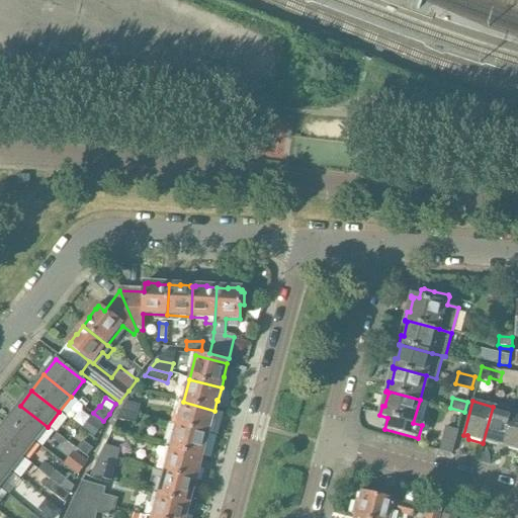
[(141,406),(125,402),(120,411),(138,416),(141,406)]
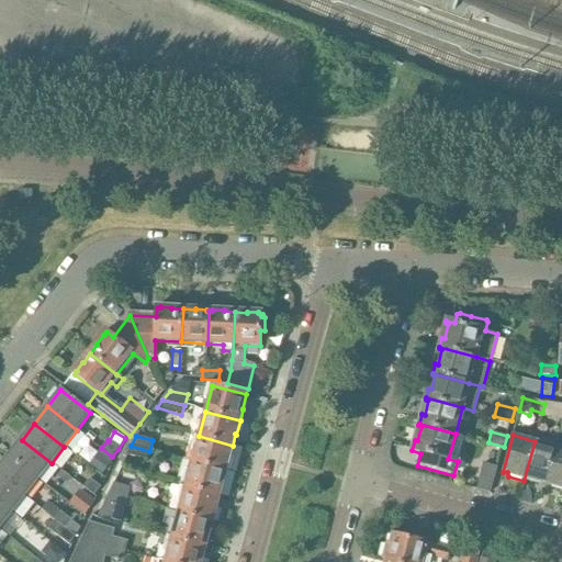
[(199,436),(192,462),(226,472),(229,460),(228,459),(233,446),(199,436)]
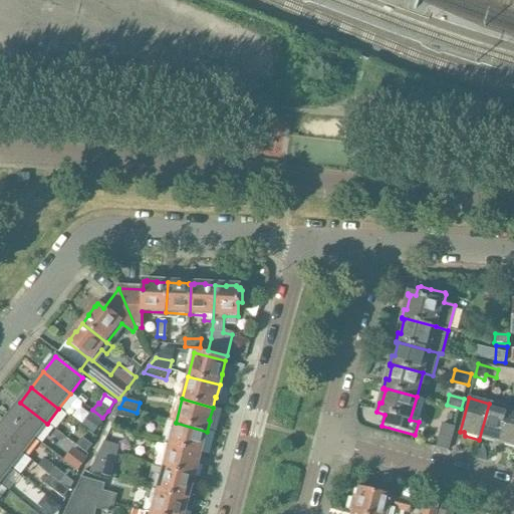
[(35,439),(47,424),(20,403),(8,418),(35,439)]
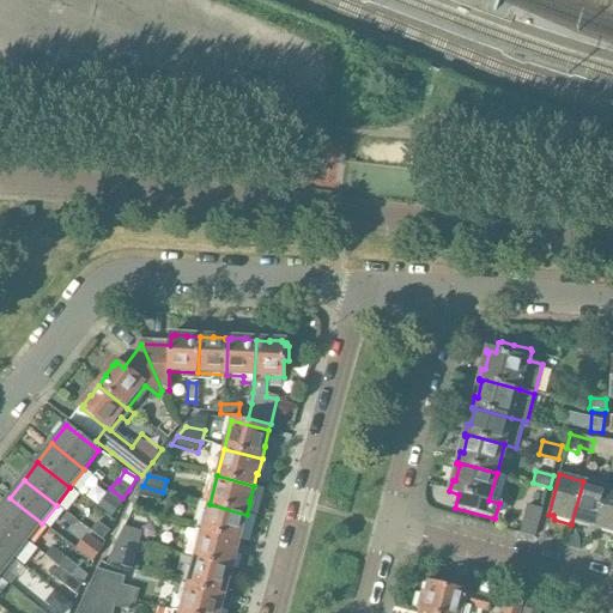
[(606,487),(583,481),(571,525),(584,528),(588,526),(595,527),(606,487)]
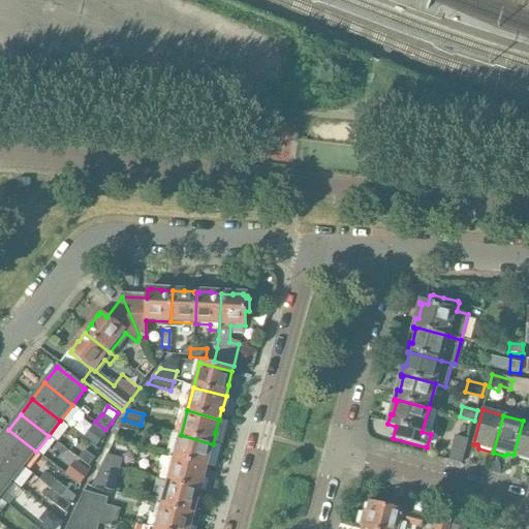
[(119,429),(138,433),(141,425),(123,419),(119,429)]
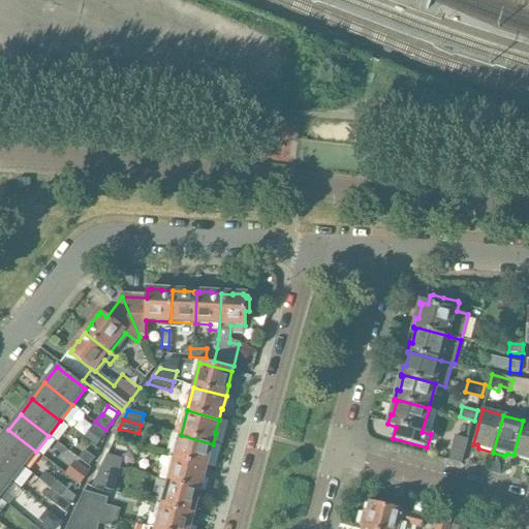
[(528,422),(523,421),(514,455),(518,456),(519,459),(528,461),(528,422)]
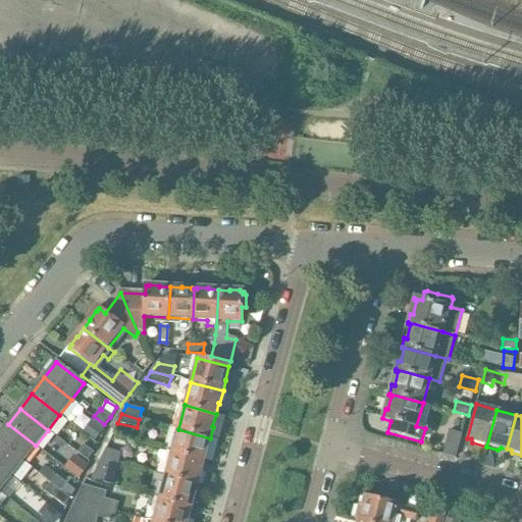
[(82,431),(94,440),(102,430),(90,421),(82,431)]
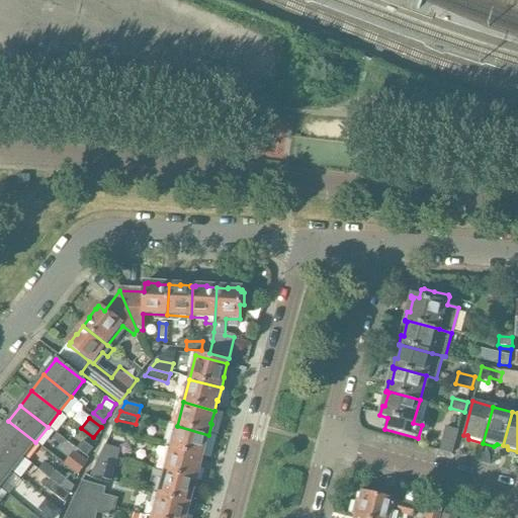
[(0,438),(23,457),(35,442),(8,421),(0,430),(0,438)]
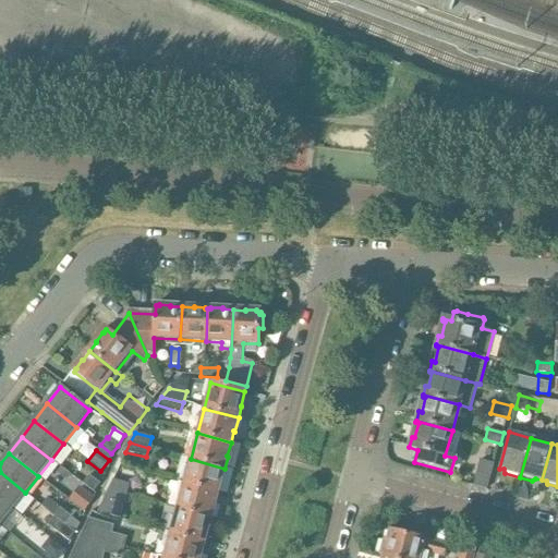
[(191,459),(183,484),(217,493),(220,482),(221,482),(225,469),(191,459)]
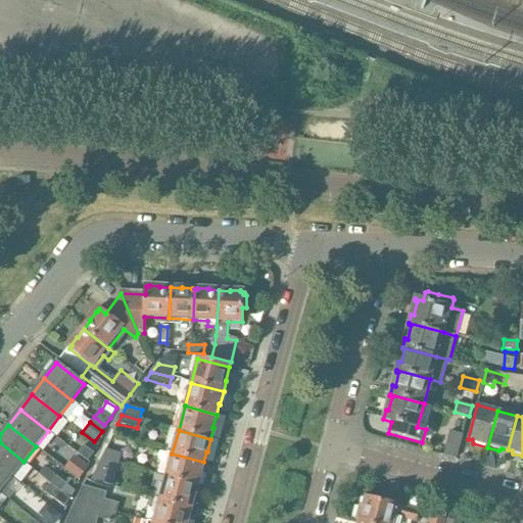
[(63,431),(57,437),(72,449),(78,442),(63,431)]
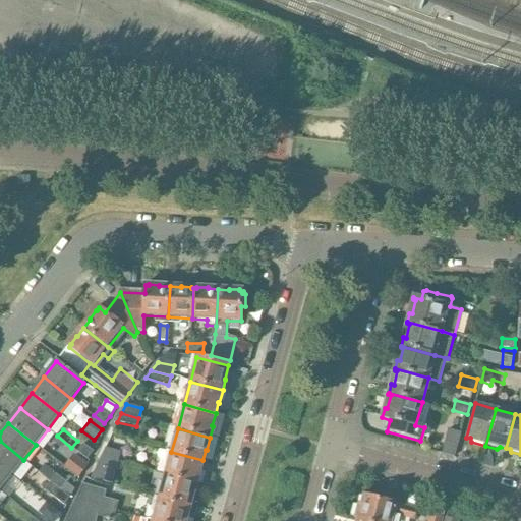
[(443,455),(455,458),(461,431),(449,429),(443,455)]
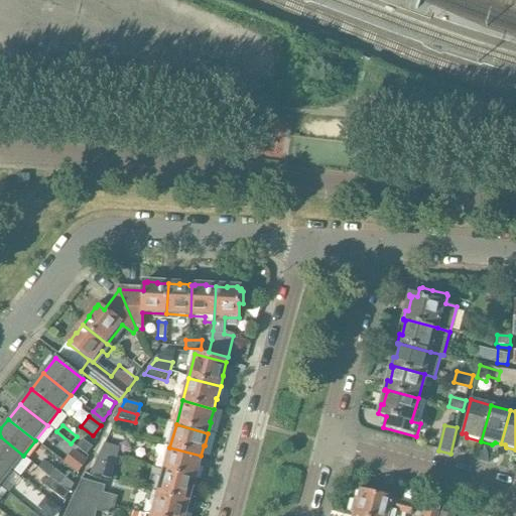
[(0,461),(11,471),(23,456),(0,436),(0,461)]
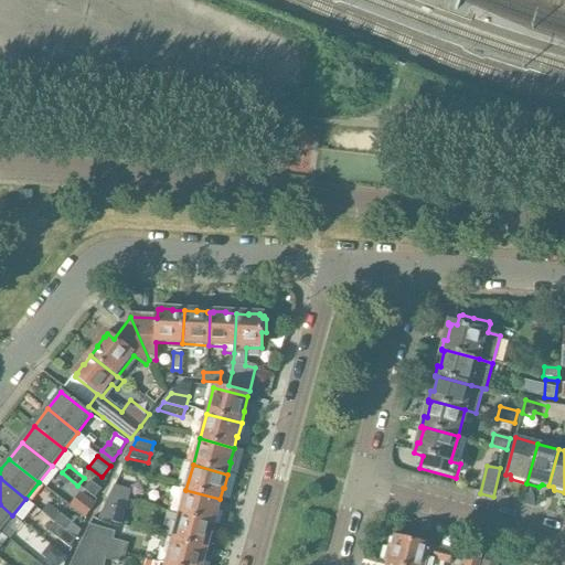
[(131,490),(114,486),(109,497),(128,501),(131,490)]
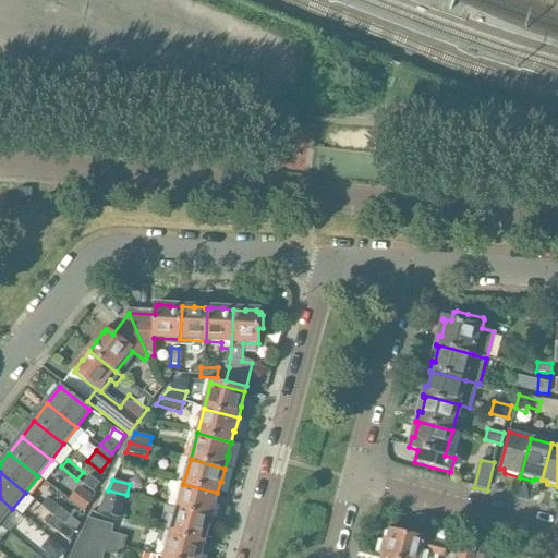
[(183,484),(177,509),(211,518),(215,506),(214,506),(217,493),(183,484)]
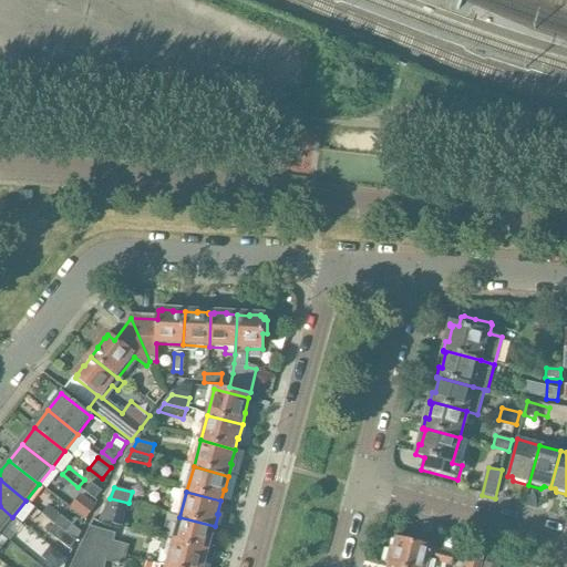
[(80,495),(71,507),(85,519),(95,507),(80,495)]
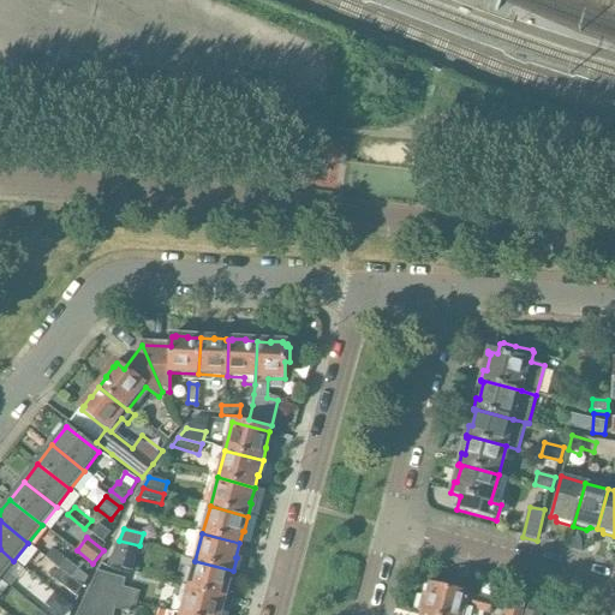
[(114,551),(136,556),(139,545),(119,541),(114,551)]
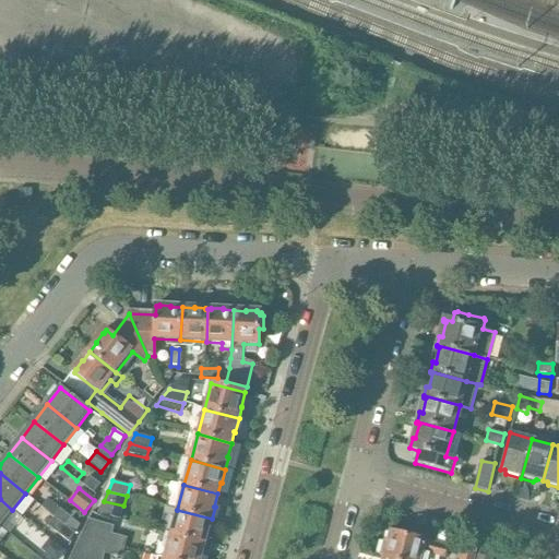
[(0,525),(12,510),(0,499),(0,525)]
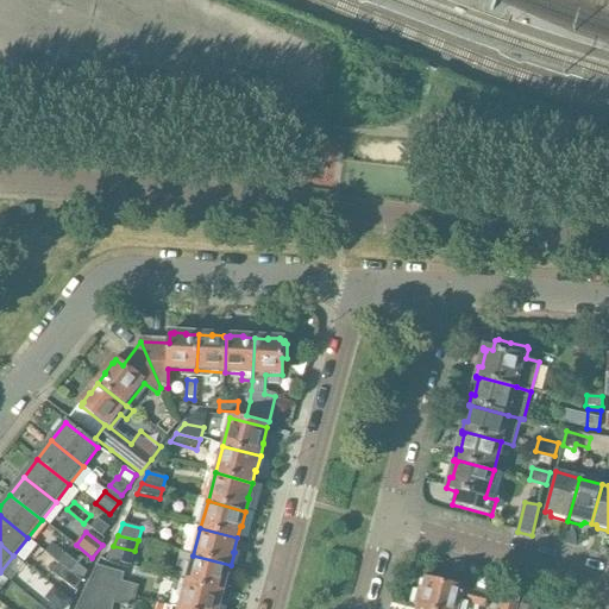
[(52,544),(45,553),(60,564),(70,573),(77,564),(52,544)]
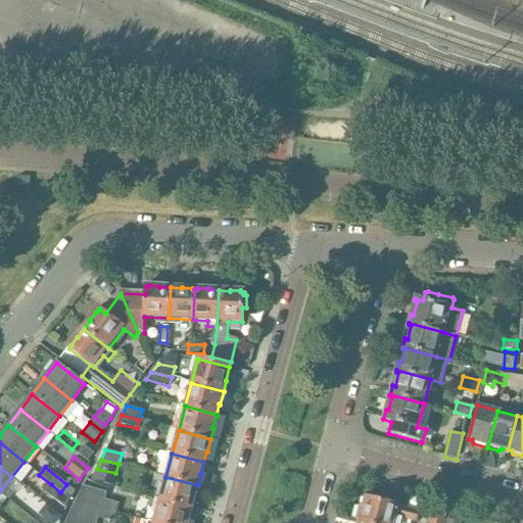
[(165,477),(159,501),(191,509),(194,498),(198,485),(165,477)]
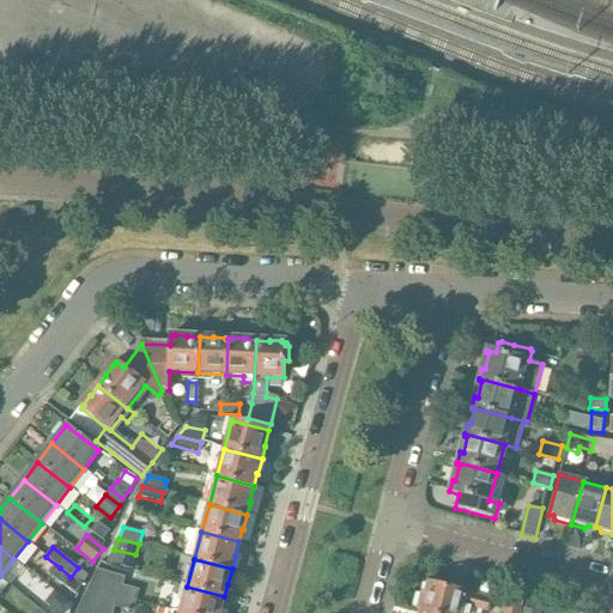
[(60,568),(53,577),(76,595),(83,586),(71,577),(60,568)]
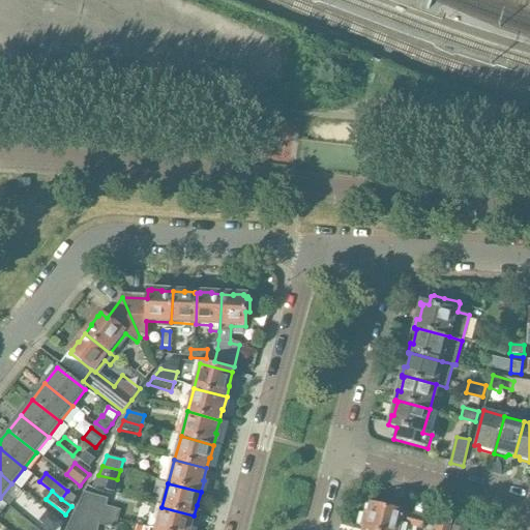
[(120,510),(106,507),(108,499),(83,493),(75,508),(87,512),(117,521),(120,510)]
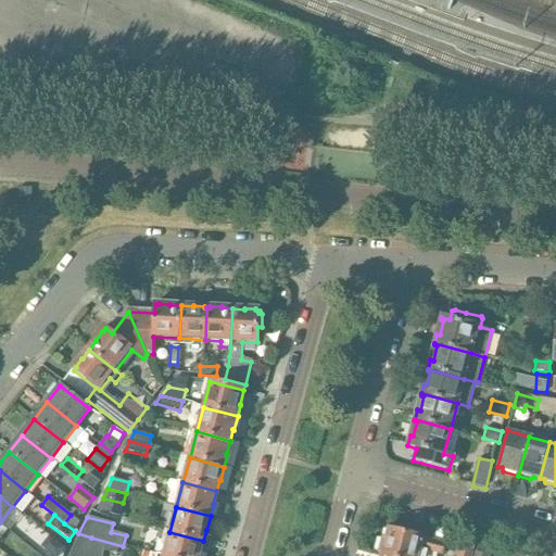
[(382,554),(381,555),(422,555),(424,552),(439,555),(441,555),(444,546),(422,541),(422,539),(389,530),(386,542),(383,541),(379,554),(382,554)]
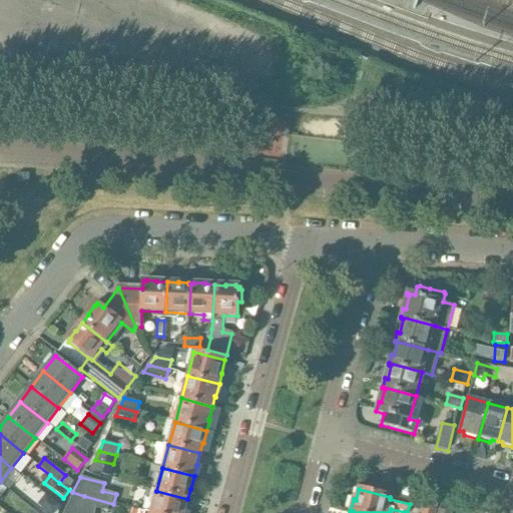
[(156,491),(150,512),(184,512),(185,511),(183,511),(187,499),(156,491)]
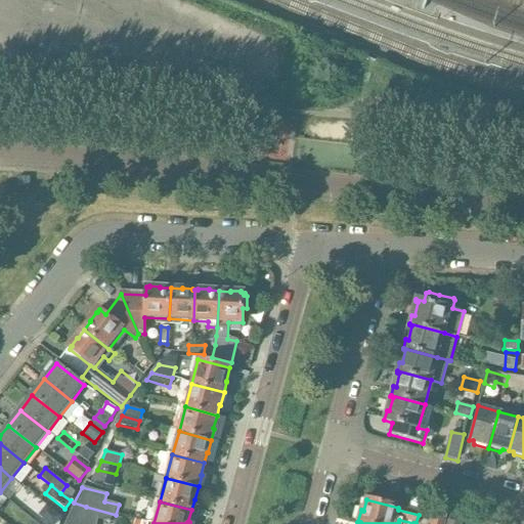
[(80,523),(86,507),(74,503),(63,523),(80,523)]
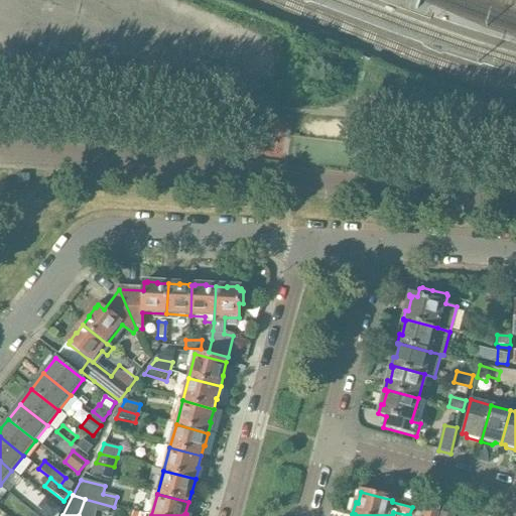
[(47,499),(43,505),(43,511),(49,515),(54,515),(59,509),(47,499)]
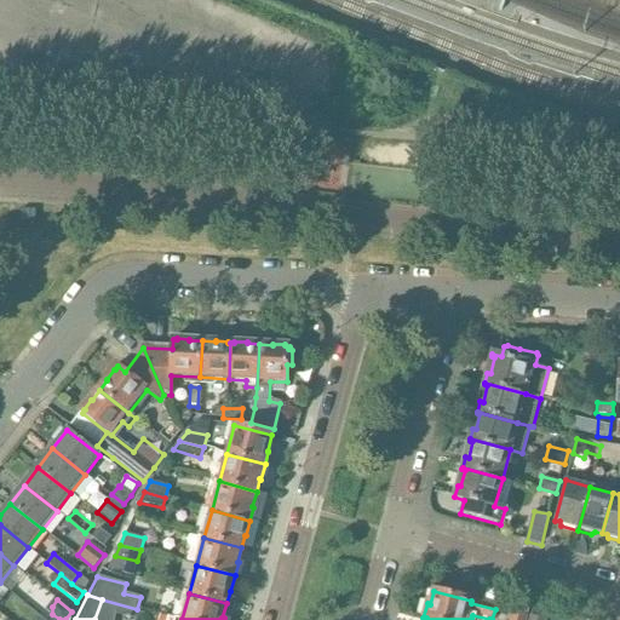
[(102,600),(95,619),(120,619),(115,619),(115,614),(135,619),(137,609),(102,600)]
